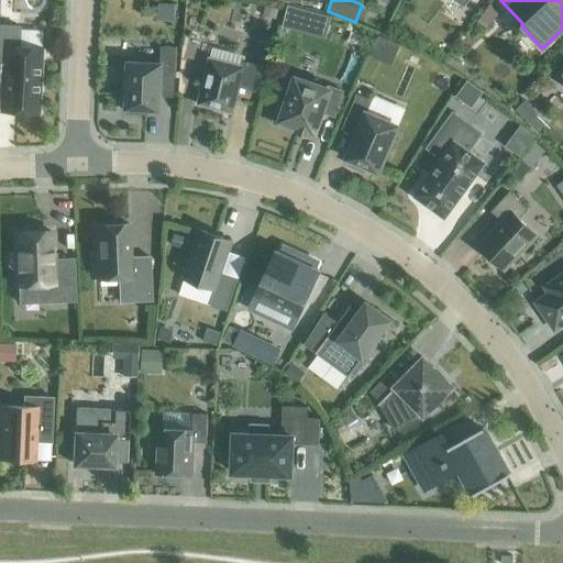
[(490,3),(477,21),(487,28),(499,10),(490,3)]
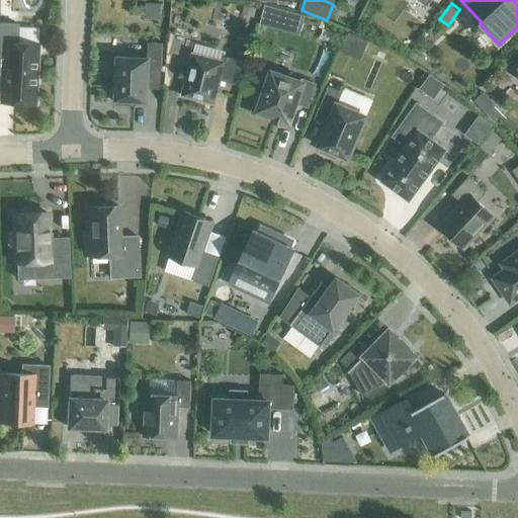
[(265,4),(259,23),(298,34),(305,15),(265,4)]
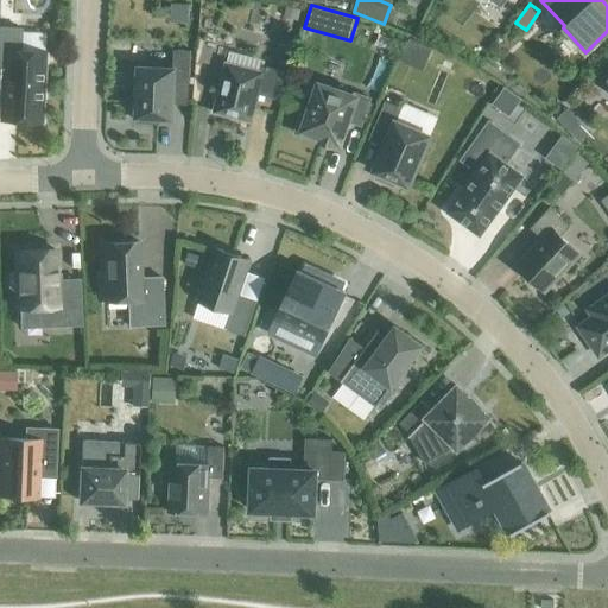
[(286,6),(283,17),(297,20),(299,11),(286,6)]
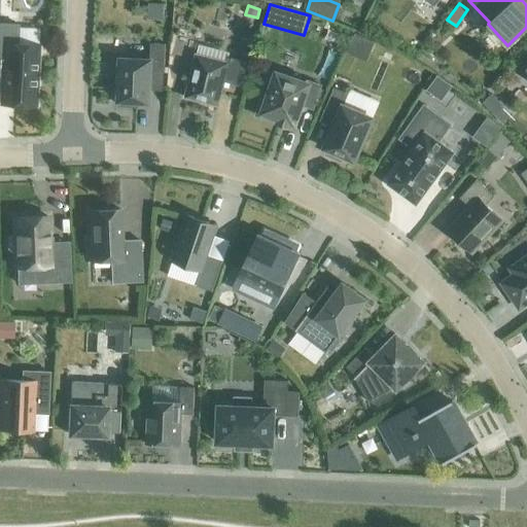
[(16,44),(18,25),(0,24),(0,74),(2,77),(1,76),(1,77),(0,100),(0,104),(35,106),(37,45),(16,44)]
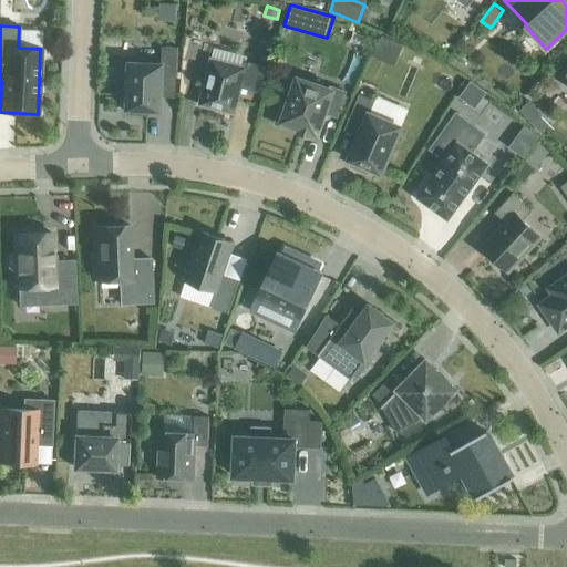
[(381,35),(377,45),(399,55),(403,45),(381,35)]
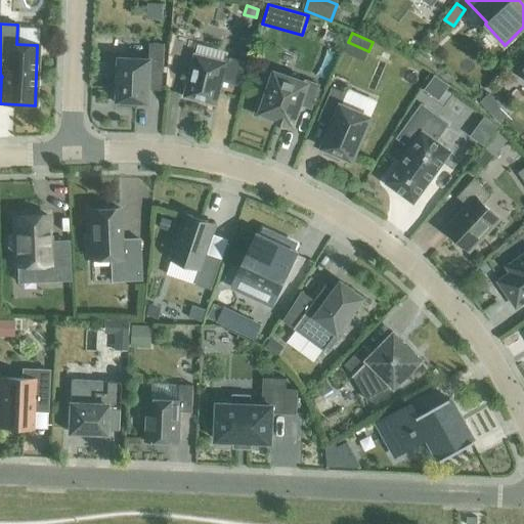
[(120,58),(118,105),(136,106),(136,102),(147,102),(148,72),(163,73),(164,44),(149,43),(148,59),(120,58)]
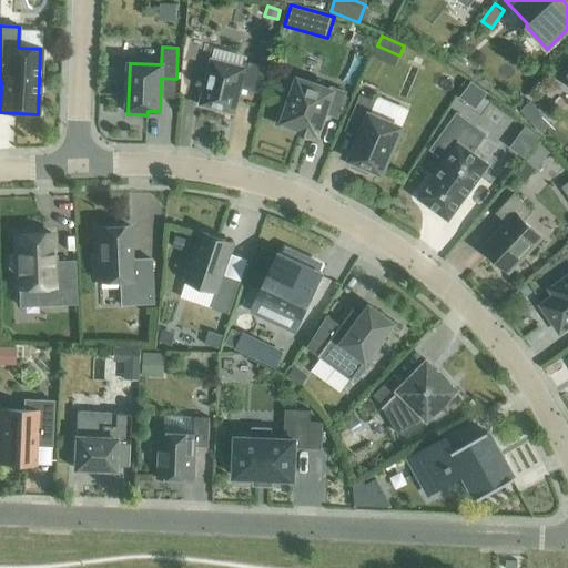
[(200,105),(234,114),(241,88),(260,93),(266,68),(245,62),(244,68),(211,59),(200,105)]
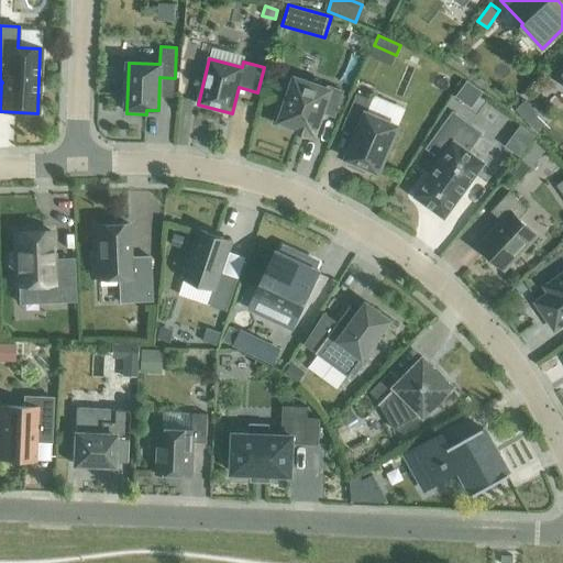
[(273,123),(289,129),(290,124),(298,127),(296,132),(308,135),(310,131),(313,132),(321,112),(334,117),(343,91),(328,86),(327,90),(295,79),(288,99),(282,97),(273,123)]
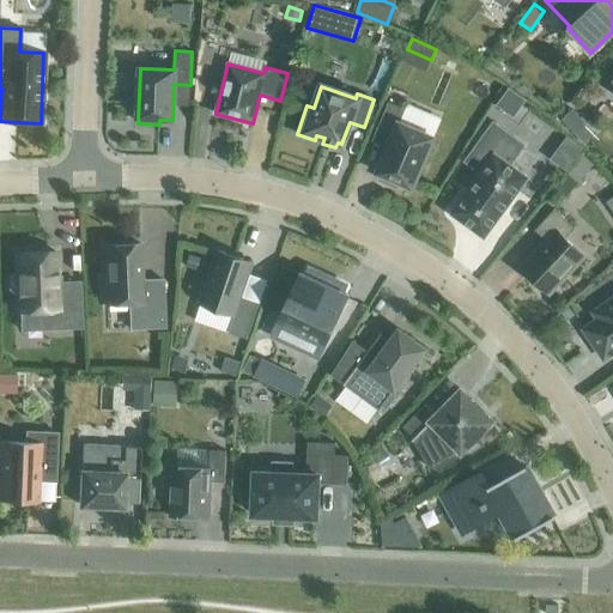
[(497,105),(513,116),(525,101),(509,89),(497,105)]
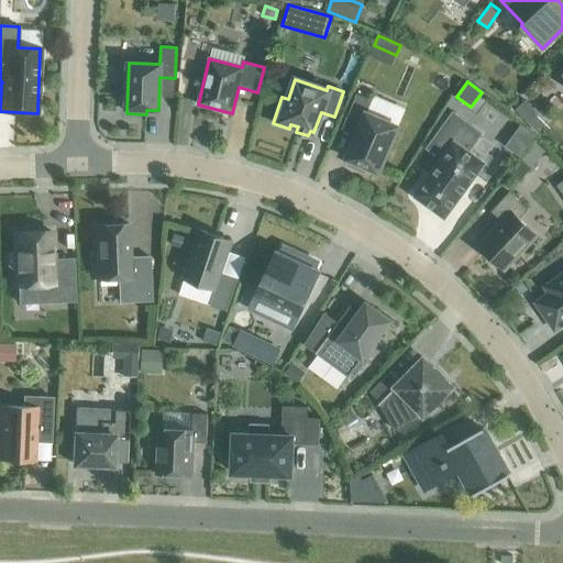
[(356,94),(345,120),(360,125),(345,158),(350,161),(348,165),(364,172),(365,167),(378,173),(398,125),(367,112),(372,100),(356,94)]
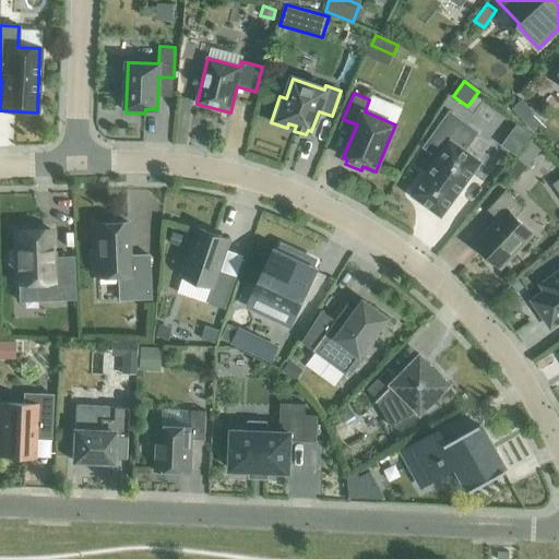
[(521,99),(511,108),(516,115),(526,106),(521,99)]
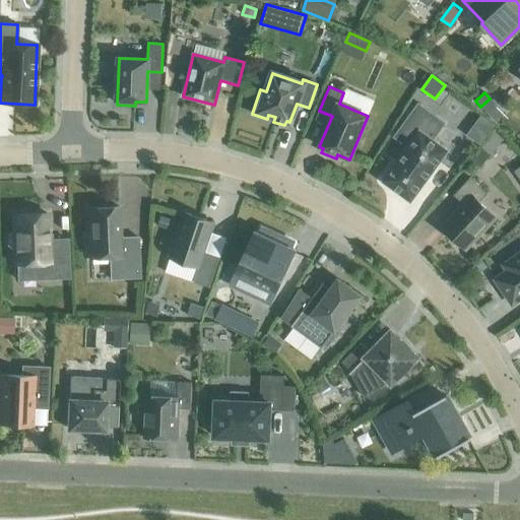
[(418,105),(394,137),(407,146),(382,182),(410,202),(447,150),(433,140),(444,123),(418,105)]
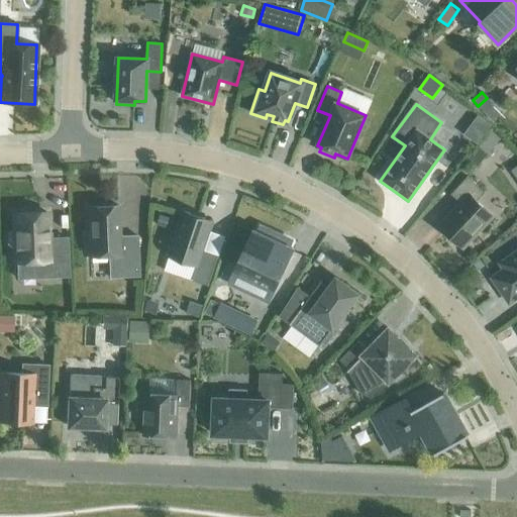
[(479,147),(468,160),(477,167),(487,154),(479,147)]
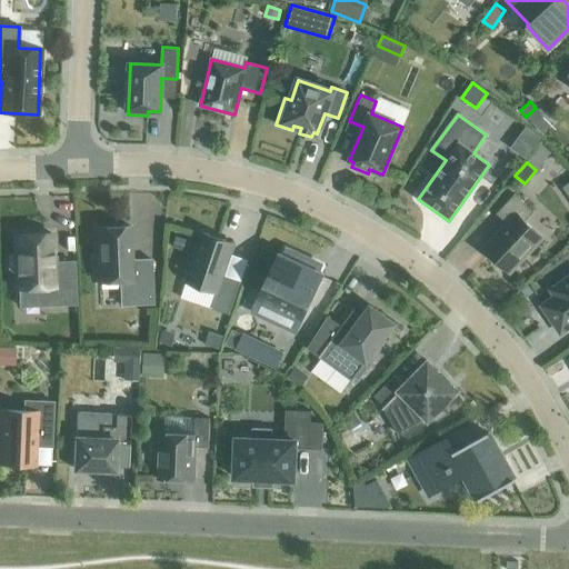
[(483,249),(509,272),(541,239),(523,221),(533,212),(515,195),(496,213),(507,223),(483,249)]
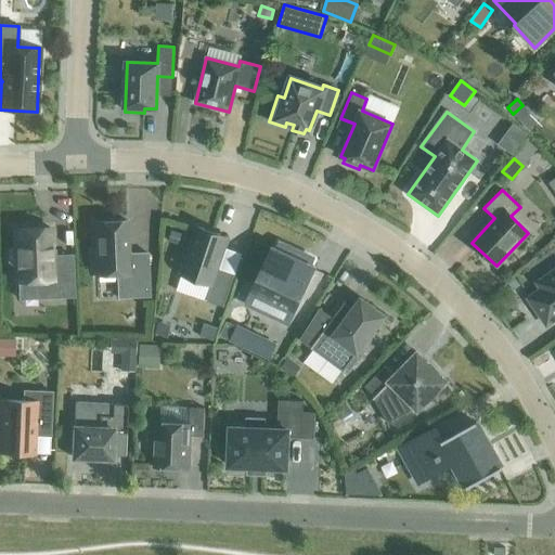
[(92,253),(93,269),(95,269),(97,274),(116,274),(117,298),(149,296),(146,253),(128,254),(127,221),(93,222),(95,253),(92,253)]
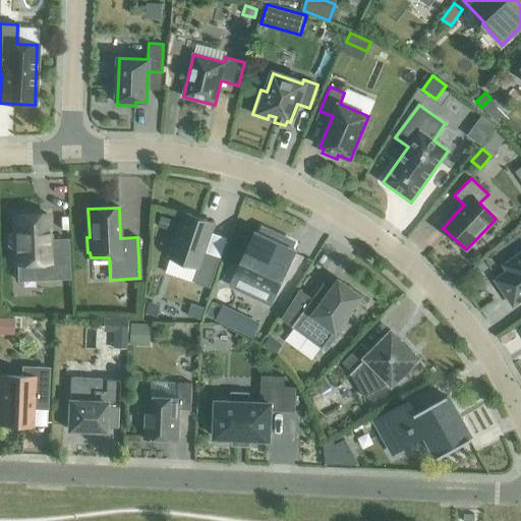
[(10,233),(7,236),(7,245),(10,248),(15,248),(16,265),(41,264),(41,280),(68,279),(67,240),(48,240),(47,214),(14,215),(14,232),(10,233)]
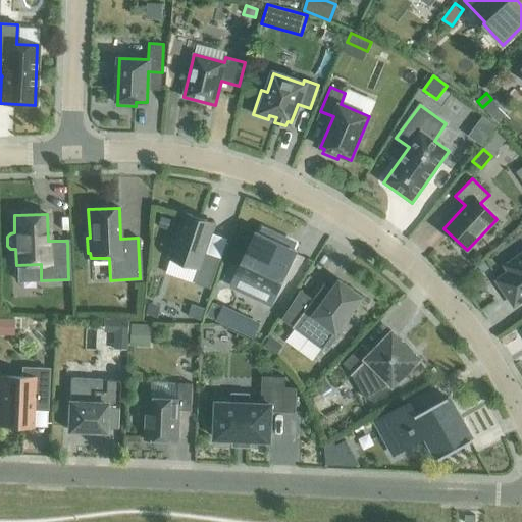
[(215,224),(186,214),(170,259),(199,268),(194,283),(210,289),(220,258),(205,253),(215,224)]
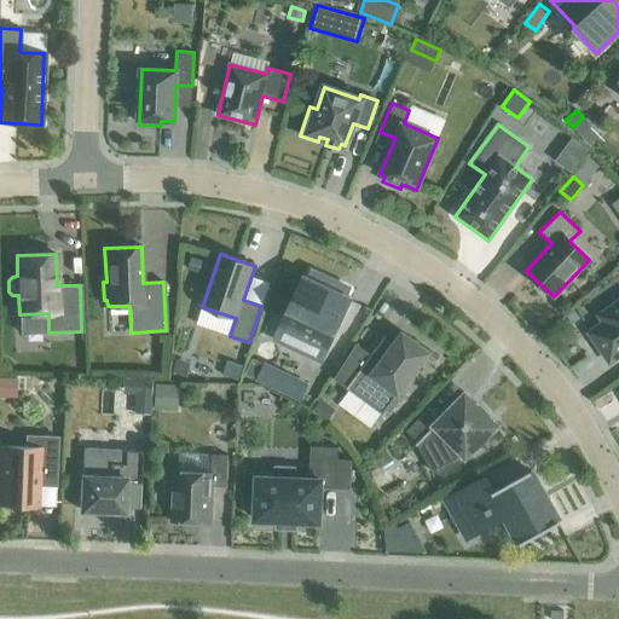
[(191,256),(186,268),(198,272),(202,260),(191,256)]
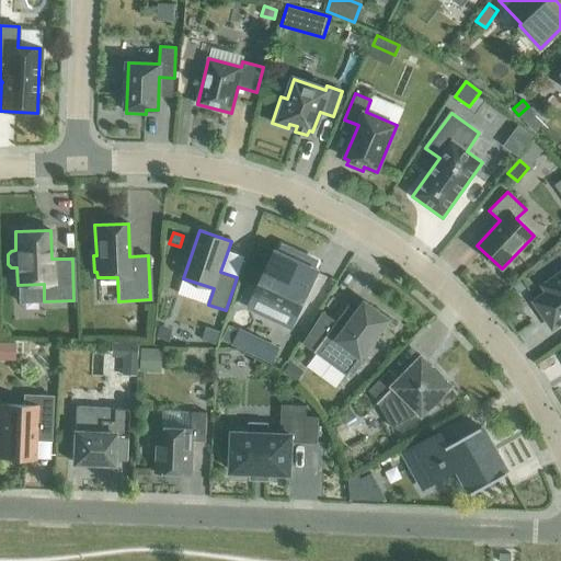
[(274,252),(263,276),(265,277),(256,296),(294,313),(302,295),(305,296),(317,272),(274,252)]
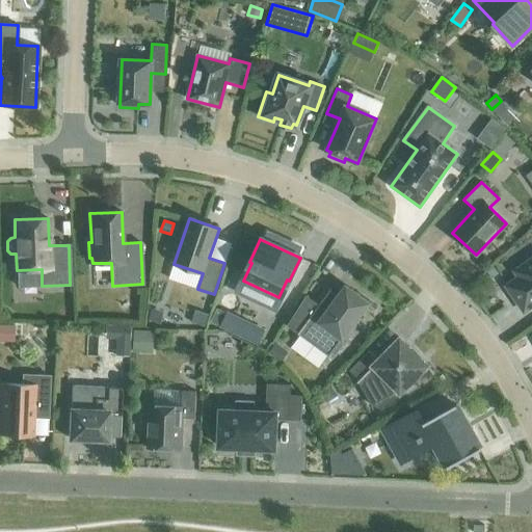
[(531,259),(531,260),(519,268),(519,269),(514,271),(517,274),(517,275),(519,277),(506,286),(524,312),(531,306),(531,259)]
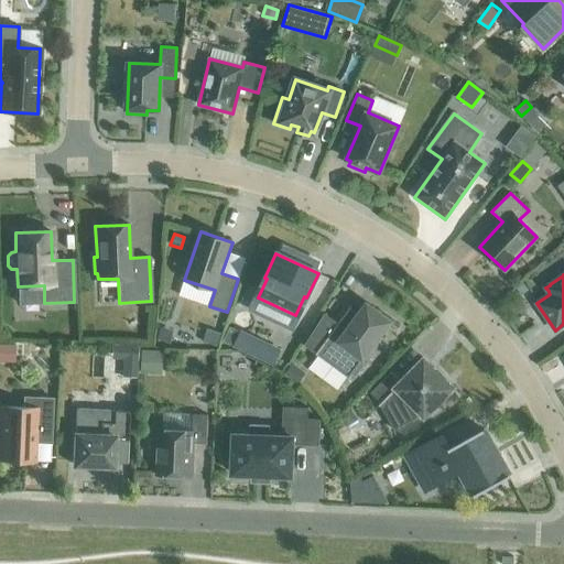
[(398,328),(399,327),(367,304),(356,317),(348,312),(353,306),(351,305),(337,324),(325,314),(305,345),(316,353),(316,354),(317,355),(317,354),(348,377),(351,373),(355,377),(365,364),(360,360),(389,322),(398,328)]
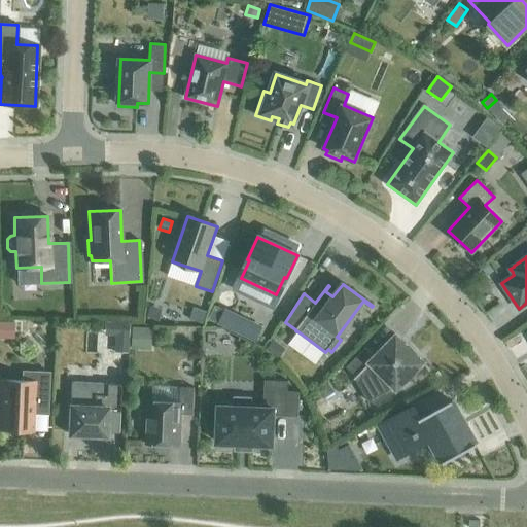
[(215,306),(208,318),(219,323),(219,322),(224,311),(225,310),(215,306)]
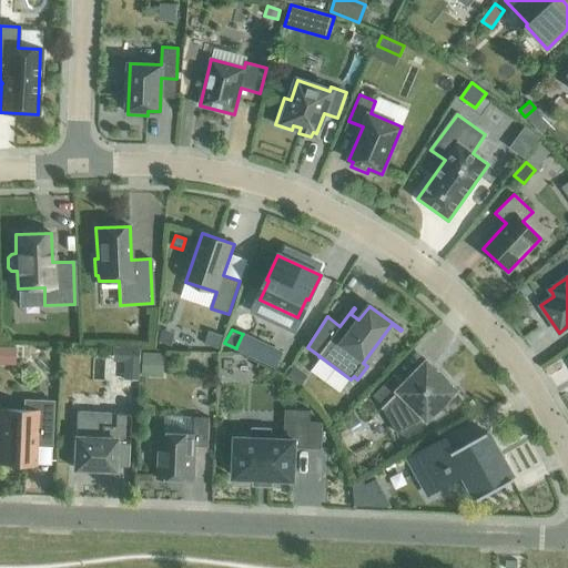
[(208,331),(203,344),(219,348),(223,335),(208,331)]
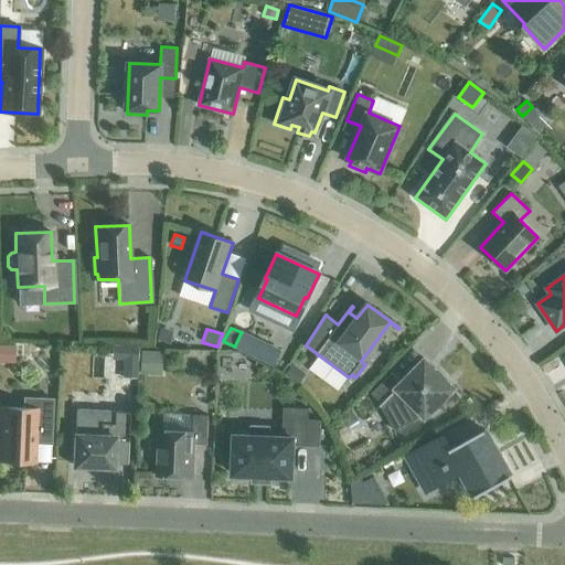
[(141,351),(140,374),(156,375),(157,352),(141,351)]
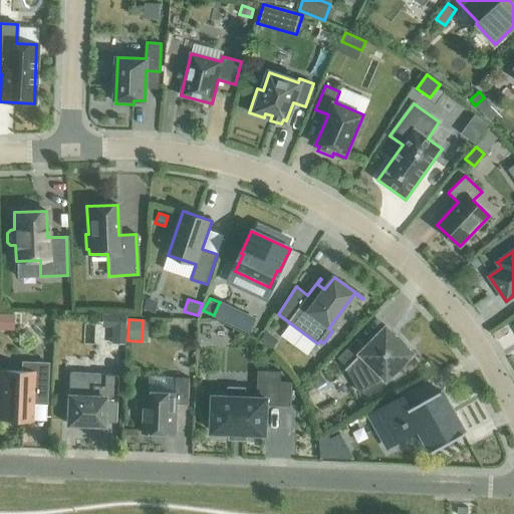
[(420,360),(387,327),(365,348),(356,339),(337,357),(346,366),(344,368),(345,369),(346,369),(358,392),(363,390),(365,394),(382,383),(380,379),(384,377),(387,378),(398,367),(400,369),(413,355),(419,360),(420,360)]
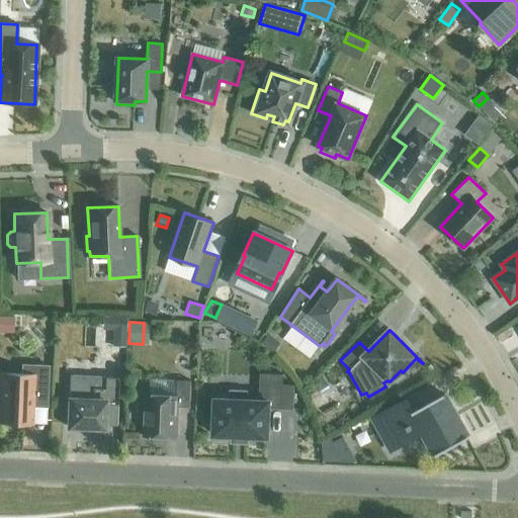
[(279,342),(268,334),(262,342),(273,350),(279,342)]
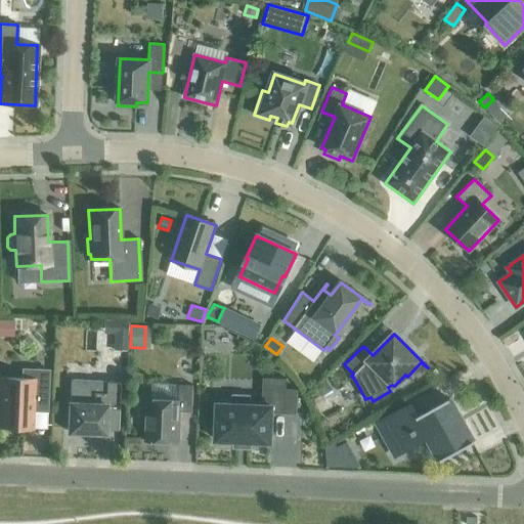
[(0,426),(32,428),(33,410),(36,407),(36,405),(46,405),(45,411),(47,411),(49,370),(23,369),(22,379),(0,378),(0,381),(0,426)]
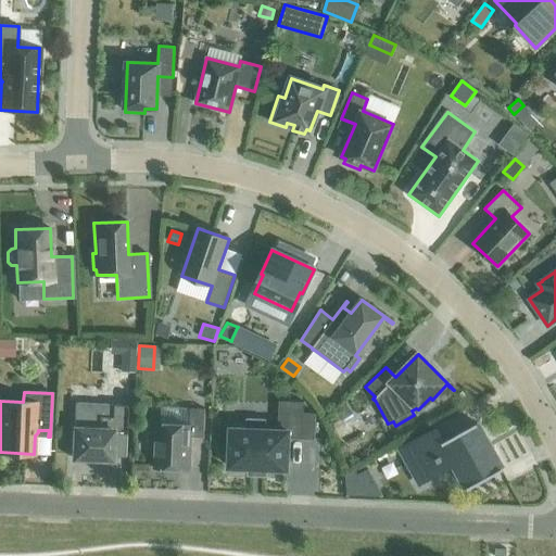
[(304,403),(304,402),(279,401),(277,430),(264,429),(265,420),(247,419),(247,429),(230,428),(228,467),(250,468),(250,472),(252,472),(252,468),(263,468),(263,472),(265,472),(265,468),(287,469),(288,439),(314,440),(315,414),(300,413),(300,403),(304,403)]
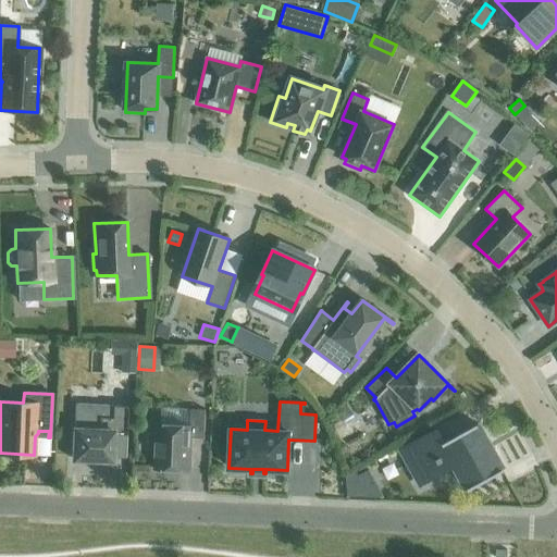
[(348,401),(334,409),(342,421),(355,413),(348,401)]
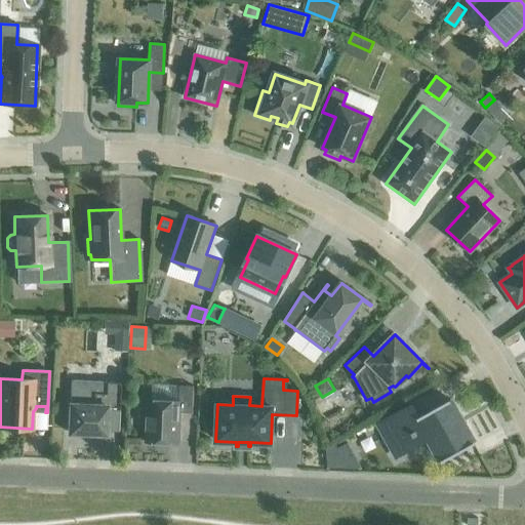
[(70,381),(68,433),(105,434),(106,409),(119,410),(120,384),(70,381)]
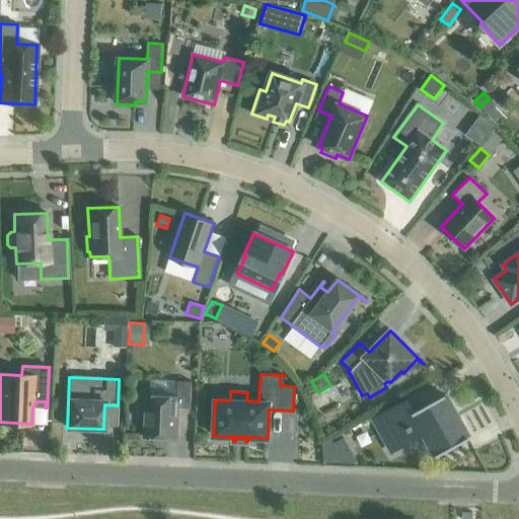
[(176,396),(146,395),(144,437),(176,438),(177,408),(190,409),(191,382),(177,381),(176,396)]
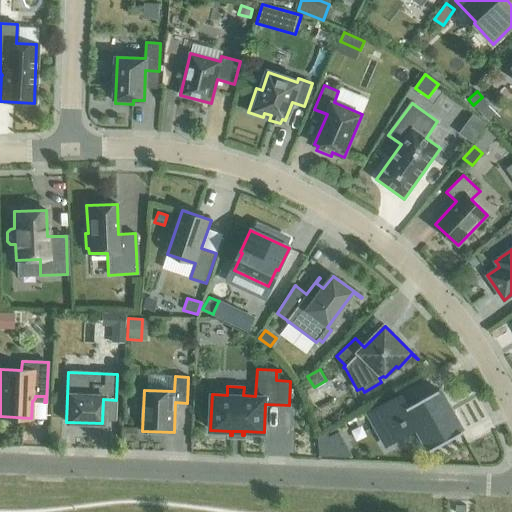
[(462,431),(439,389),(407,407),(401,395),(371,412),(378,425),(379,425),(379,429),(380,433),(382,437),(385,440),(389,442),(388,443),(389,444),(419,427),(431,449),(462,431)]
